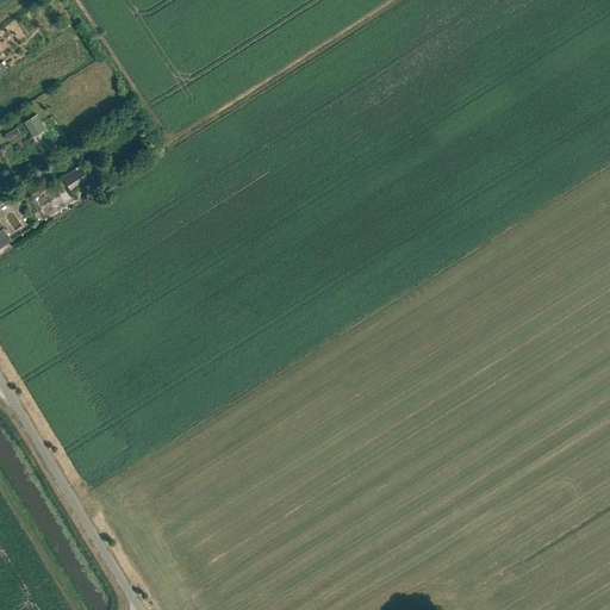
[(38,113),(24,120),(32,136),(47,129),(38,113)]
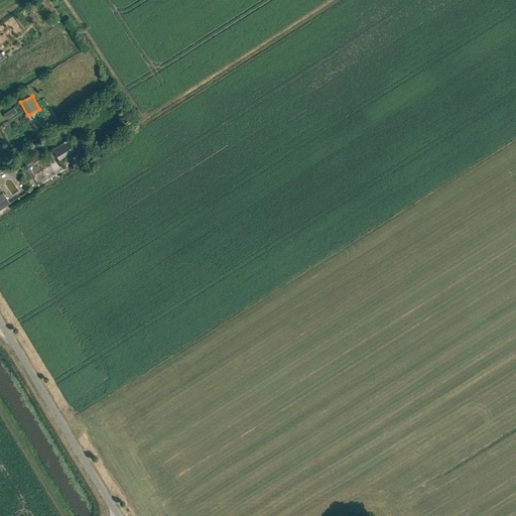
[(14,107),(3,114),(7,119),(17,112),(14,107)]
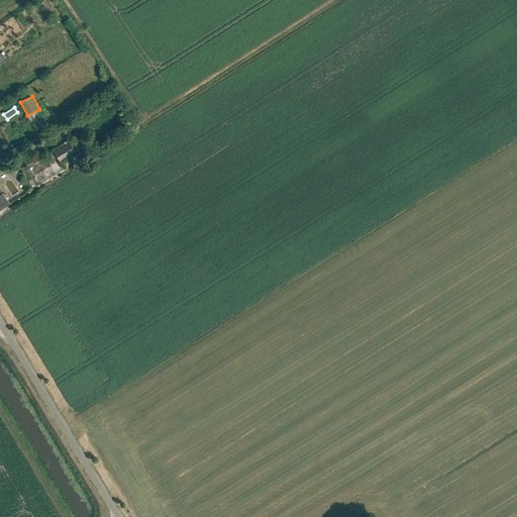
[(60,161),(75,151),(69,141),(54,150),(60,161)]
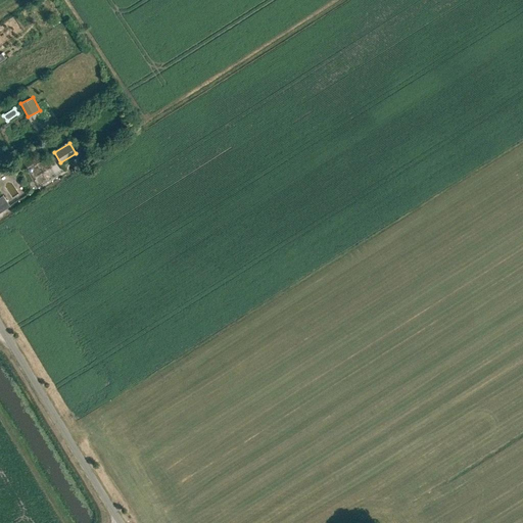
[(4,145),(0,148),(0,157),(1,158),(9,153),(4,145)]
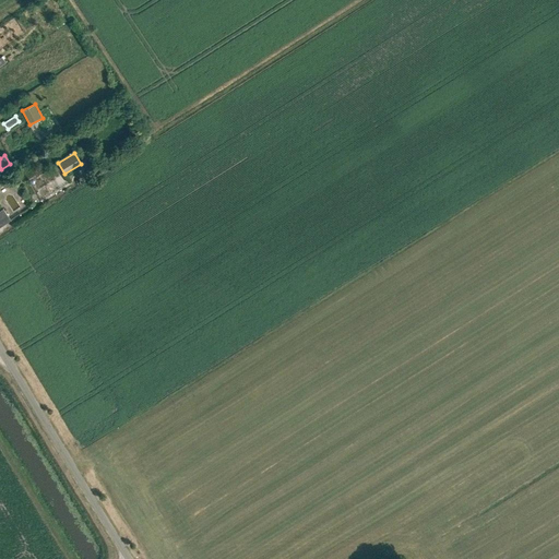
[(0,227),(10,221),(2,210),(0,211),(0,227)]
